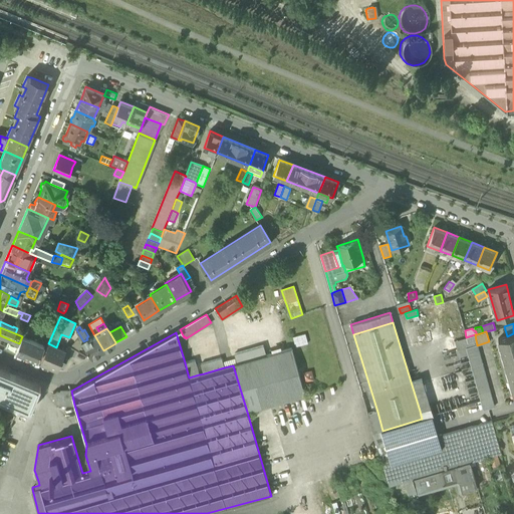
[(505,362),(507,370),(513,368),(513,333),(507,336),(498,338),(500,347),(502,347),(506,361),(505,362)]
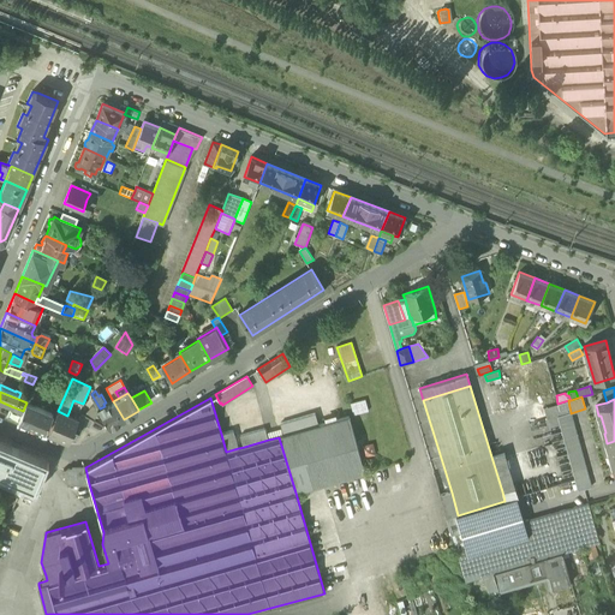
[(351,404),(353,416),(369,412),(365,400),(351,404)]
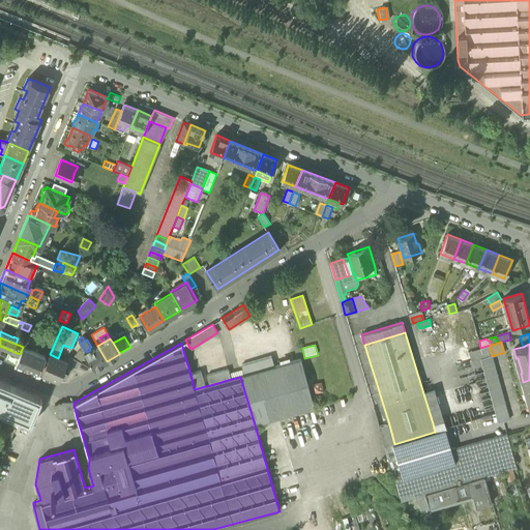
[(95,367),(107,361),(97,346),(90,350),(86,352),(95,367)]
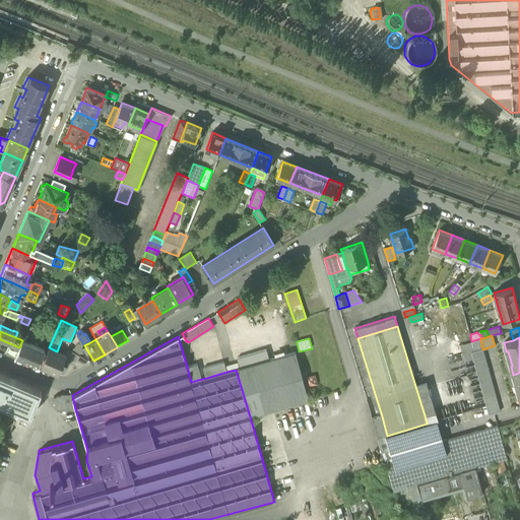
[(45,350),(22,340),(19,347),(15,355),(39,365),(45,350)]
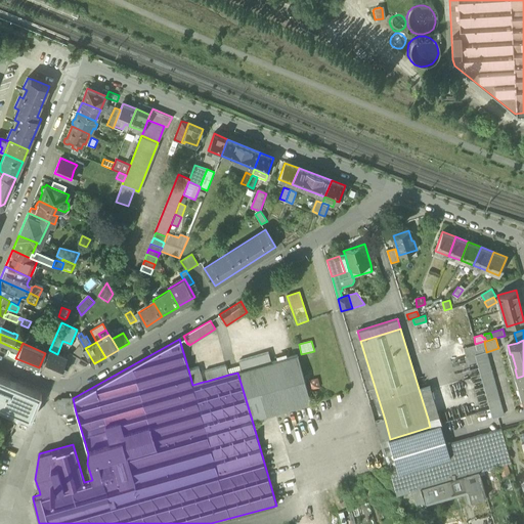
[(81,357),(86,351),(79,345),(74,351),(81,357)]
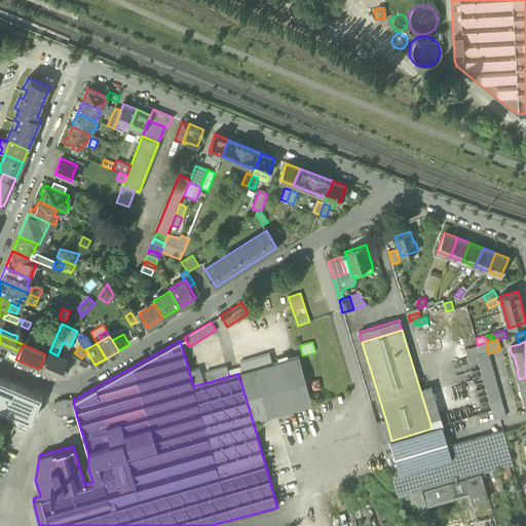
[(464,349),(467,359),(477,355),(488,352),(487,348),(479,350),(477,346),(464,349)]
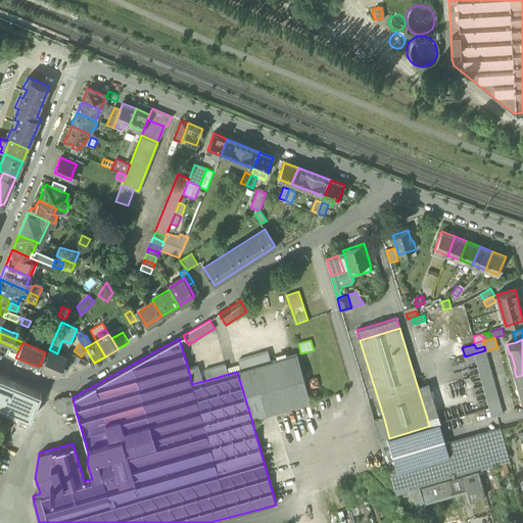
[(6,353),(15,358),(19,349),(9,345),(6,353)]
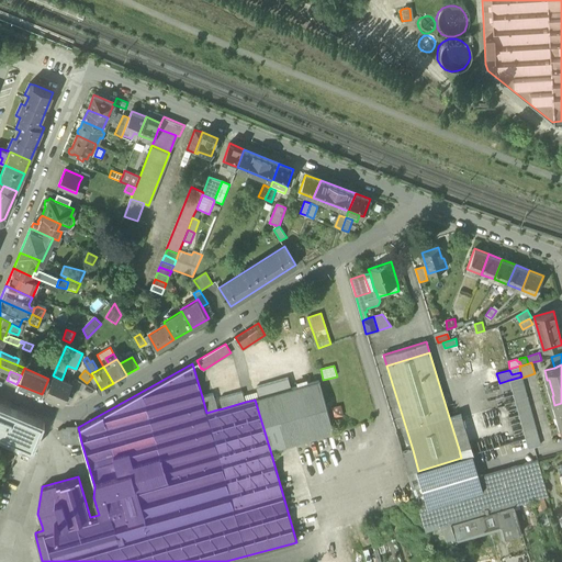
[(70,383),(62,380),(53,375),(45,395),(63,403),(69,388),(71,383),(70,383)]
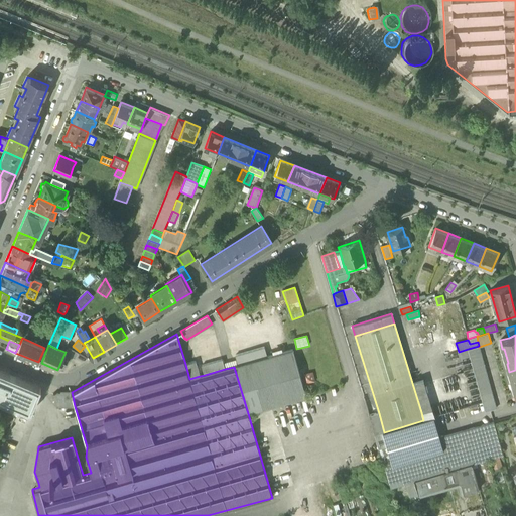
[(468,350),(476,381),(487,378),(479,346),(468,350)]
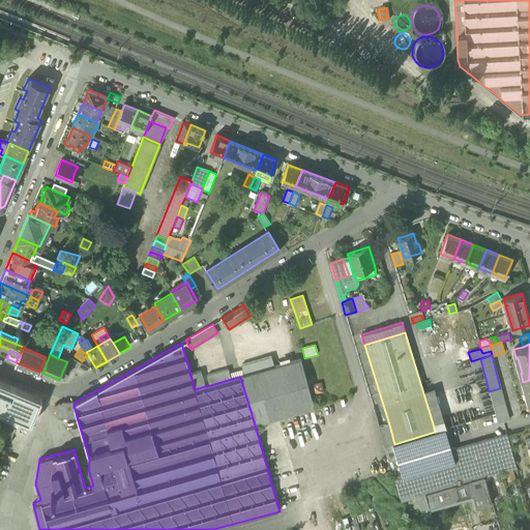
[(69,369),(72,371),(75,366),(77,367),(80,362),(72,358),(69,356),(66,361),(67,361),(65,365),(68,367),(69,369)]
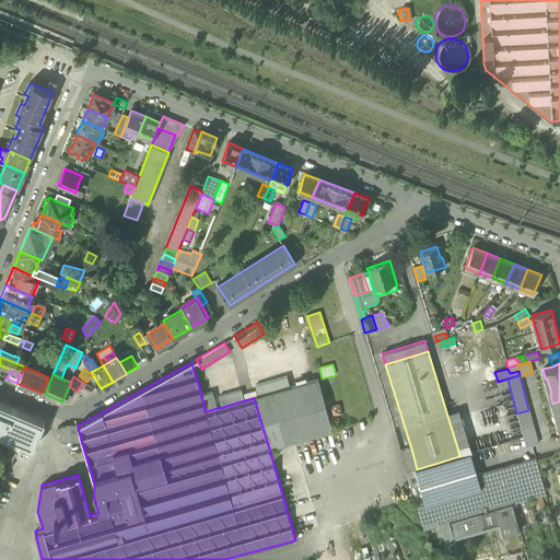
[(256,389),(258,396),(290,387),(287,376),(255,386),(256,389)]
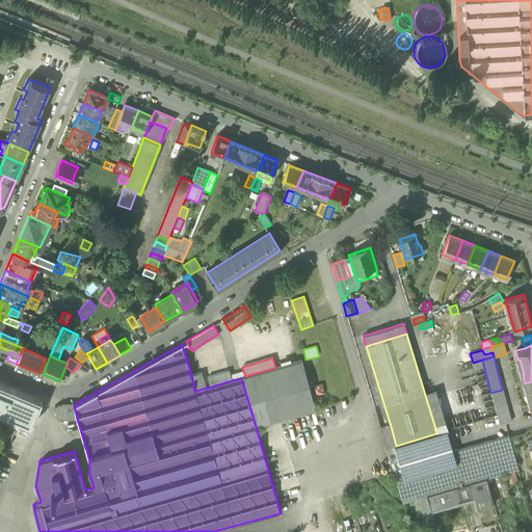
[(484,367),(482,360),(473,363),(475,370),(484,367)]
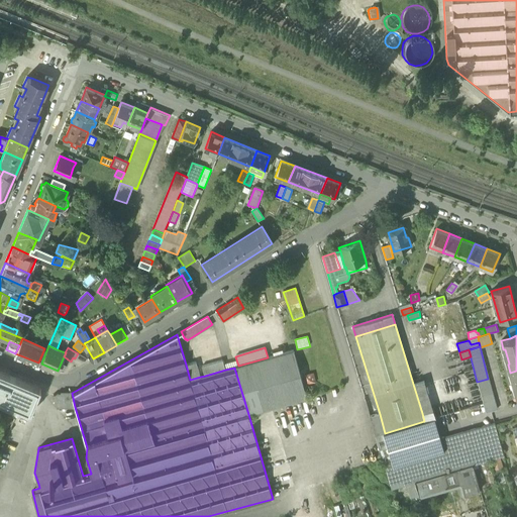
[(238,366),(234,368),(248,414),(307,398),(293,350),(238,366)]
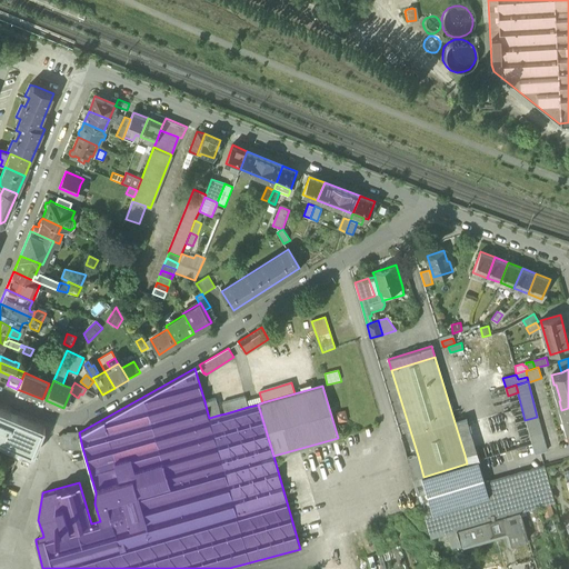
[(260,396),(246,400),(248,407),(258,405),(262,402),(260,396)]
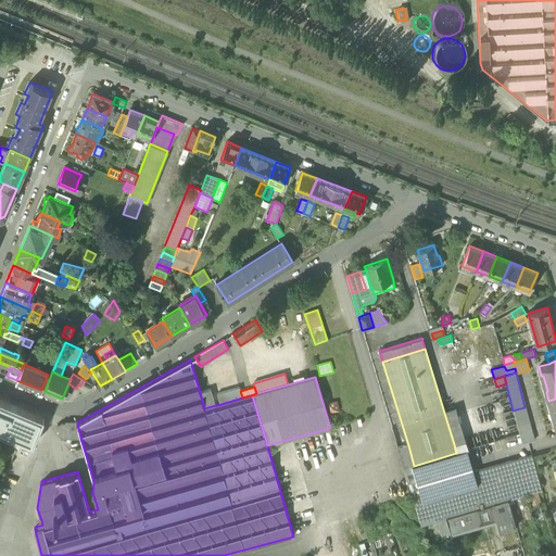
[(217,394),(220,404),(242,397),(240,391),(239,388),(217,394)]
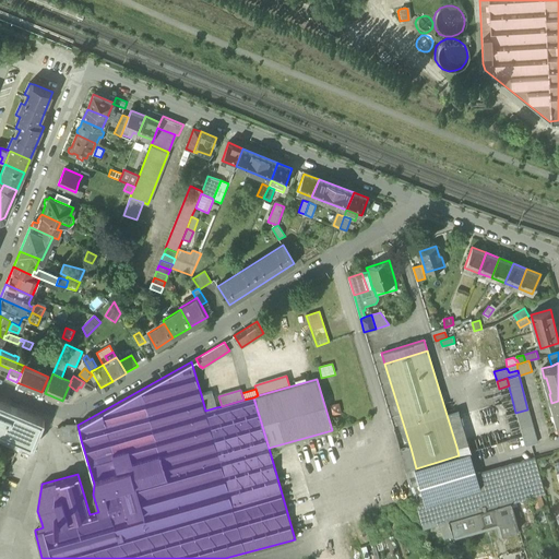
[(212,391),(201,394),(205,411),(216,407),(212,391)]
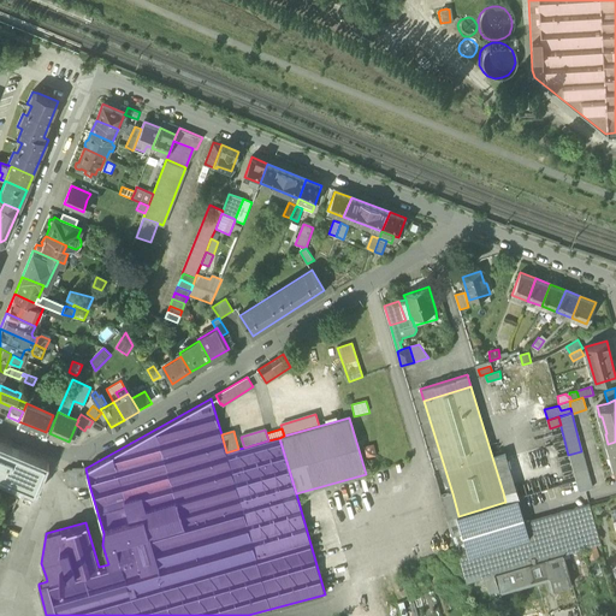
[(0,463),(35,479),(42,465),(0,445),(0,463)]
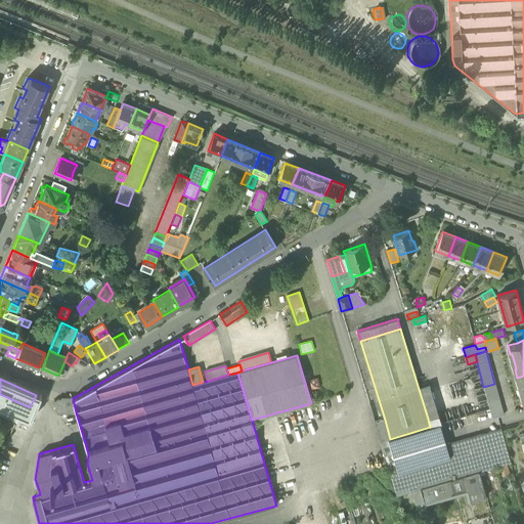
[(504,416),(494,384),(483,387),(492,419),(504,416)]
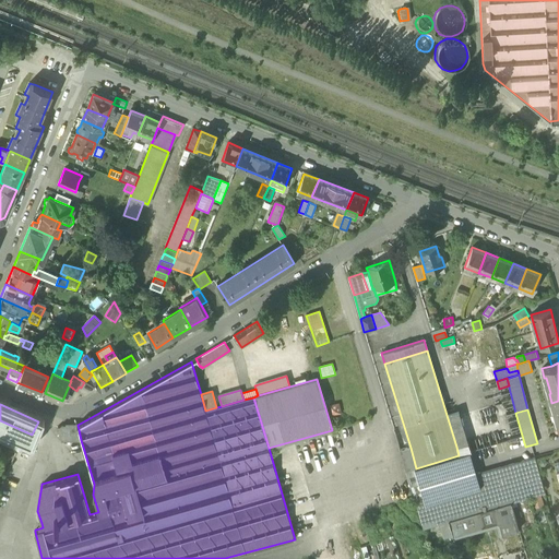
[(459,411),(447,415),(456,447),(468,442),(459,411)]
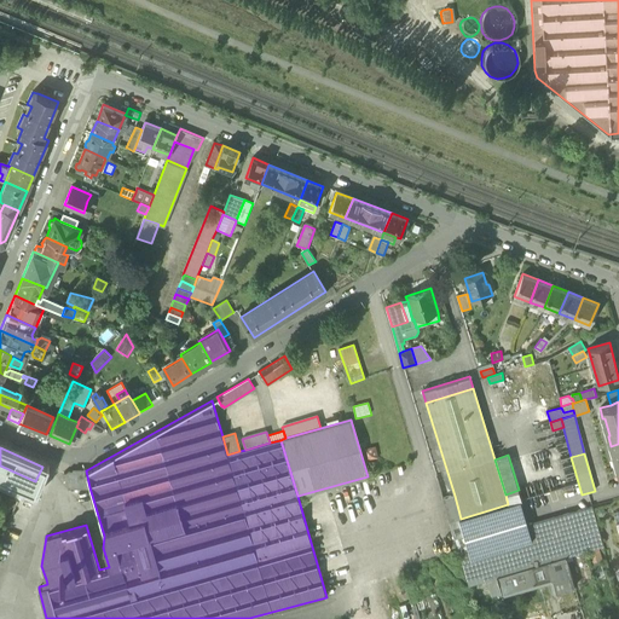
[(0,466),(0,478),(35,492),(46,468),(42,467),(35,481),(0,466)]
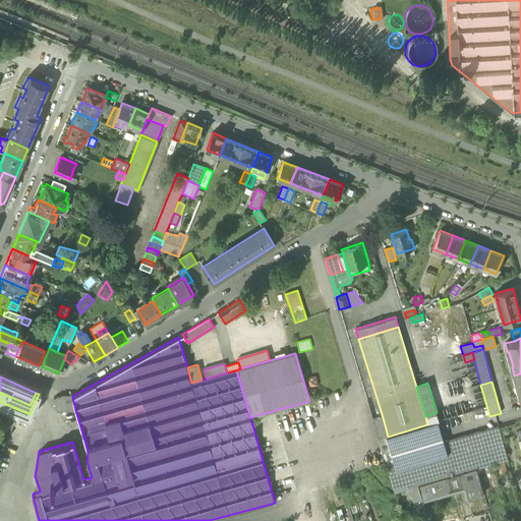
[(74,411),(75,410),(72,396),(59,396),(57,404),(57,411),(74,411)]
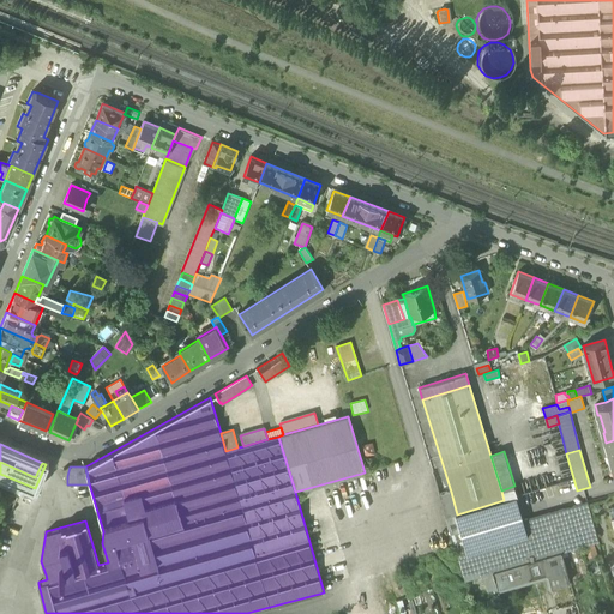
[(517,497),(515,486),(501,491),(504,500),(516,497),(517,497)]
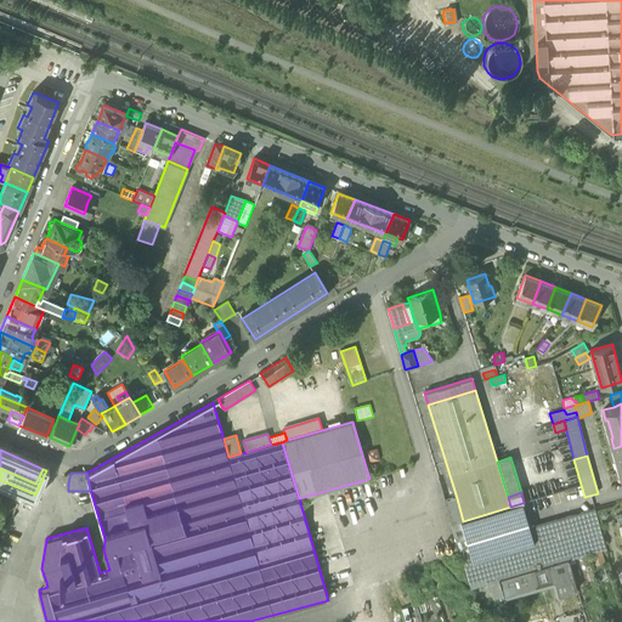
[(462,521),(463,521),(457,498),(445,502),(452,525),(462,521)]
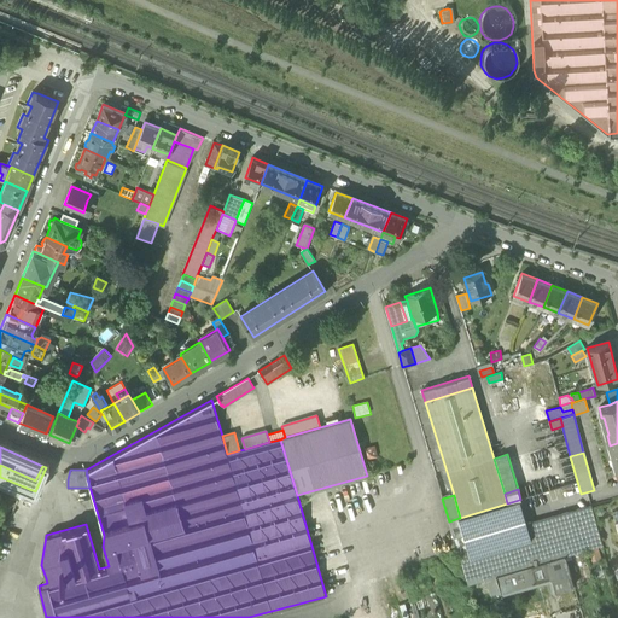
[(460,518),(459,518),(470,557),(530,538),(526,524),(523,513),(519,500),(507,503),(460,518)]
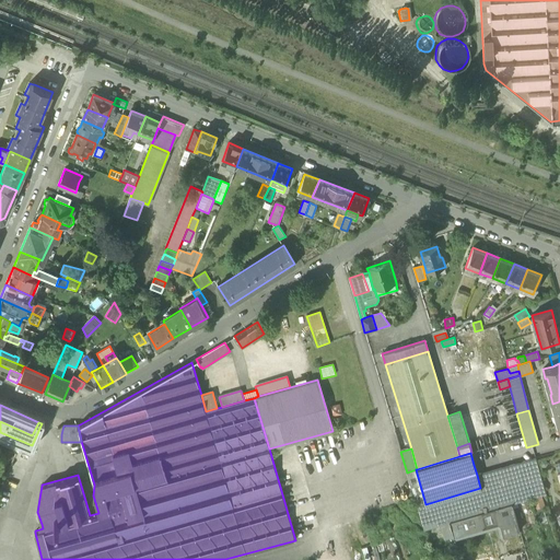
[(536,458),(477,475),(480,488),(488,510),(512,503),(546,493),(536,458)]
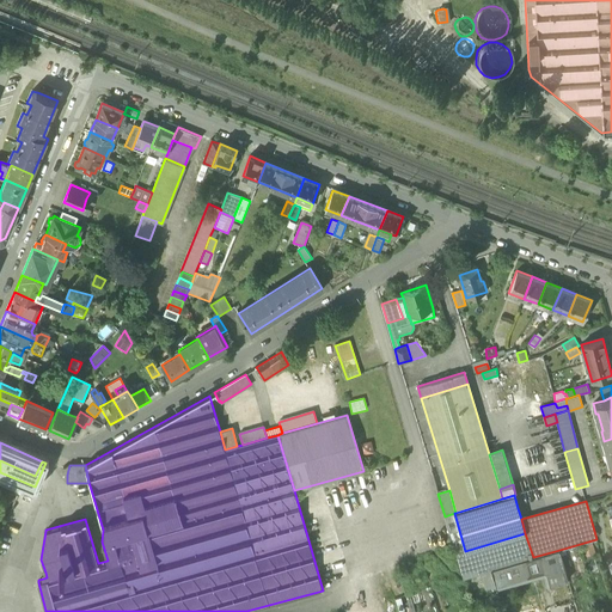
[(525,533),(465,551),(454,513),(445,516),(463,579),(491,570),(522,561),(533,557),(525,533)]
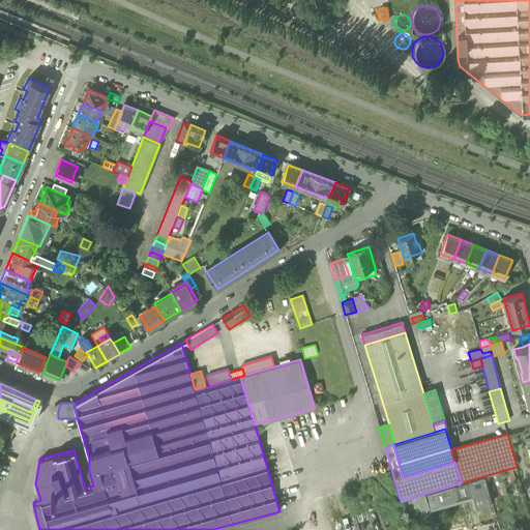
[(489,490),(484,476),(462,482),(452,486),(457,500),(472,495),(489,490)]
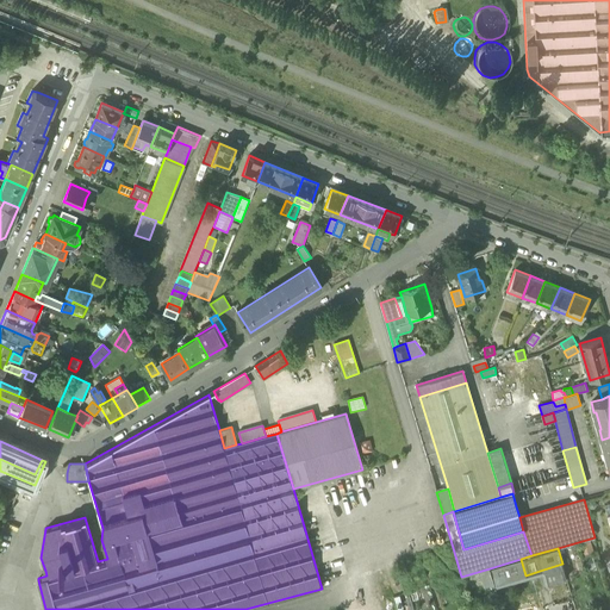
[(490,568),(493,584),(526,576),(521,559),(490,568)]
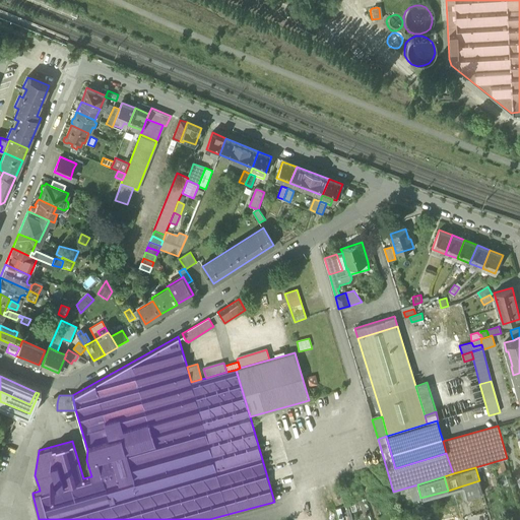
[(482,493),(479,480),(463,485),(467,498),(482,493)]
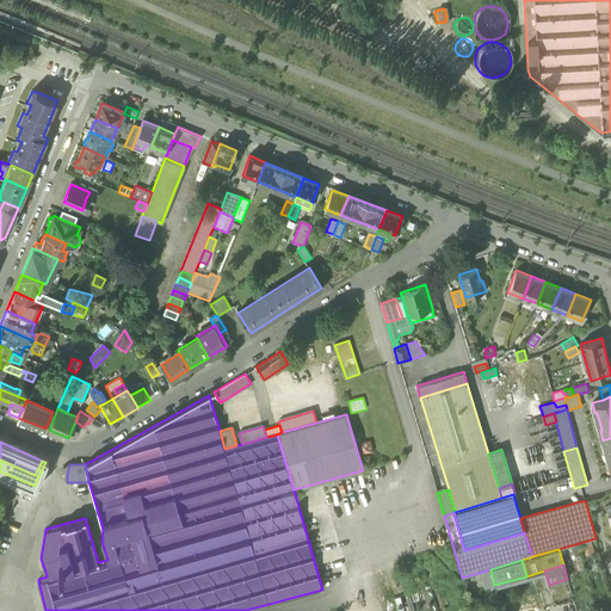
[(491,586),(492,590),(495,588),(489,569),(481,572),(485,587),(491,586)]
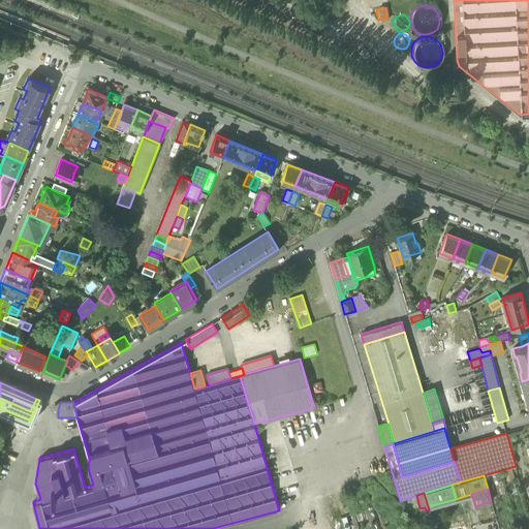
[(346,516),(341,518),(344,528),(349,527),(346,516)]
